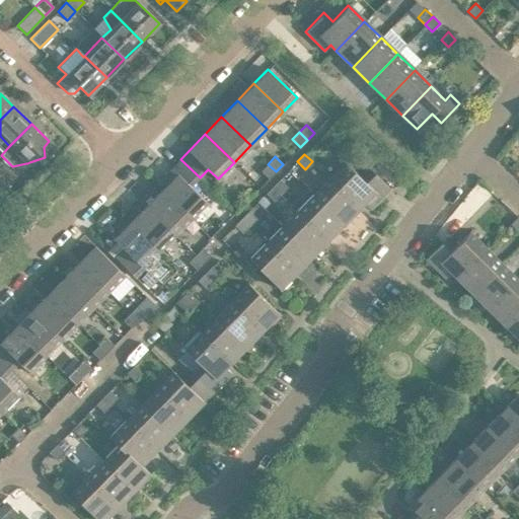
[(191,187),(200,177),(180,159),(160,179),(166,184),(162,189),(192,217),(207,202),(191,187)]
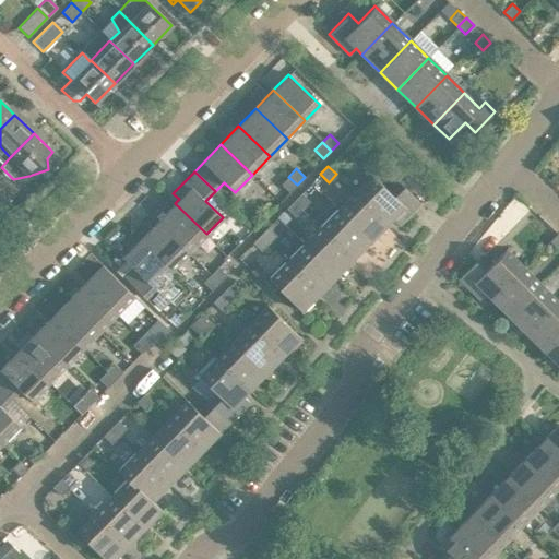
[(399,224),(411,212),(420,202),(400,182),(390,192),(373,176),(358,191),(389,222),(393,217),(399,224)]
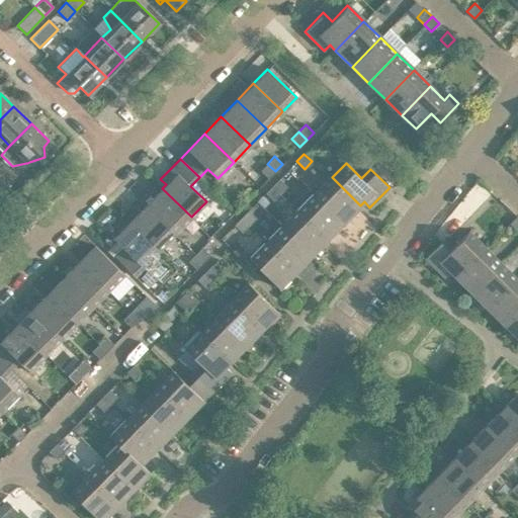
[(268,178),(275,171),(267,164),(260,171),(268,178)]
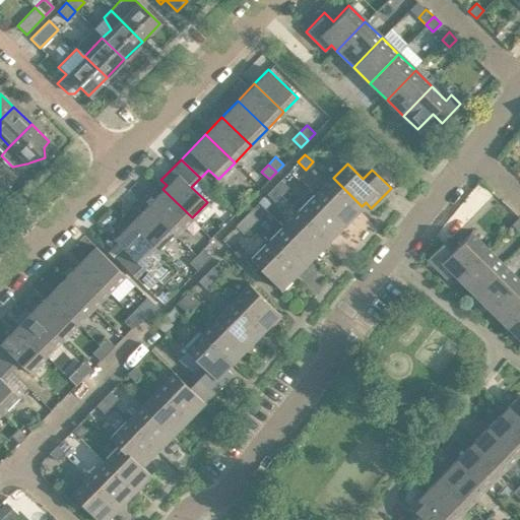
[(362,206),(333,178),(317,194),(345,222),(362,206)]
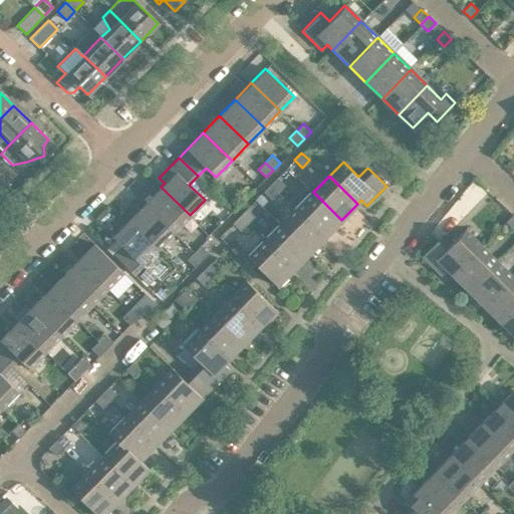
[(278,192),(285,185),(277,177),(270,184),(278,192)]
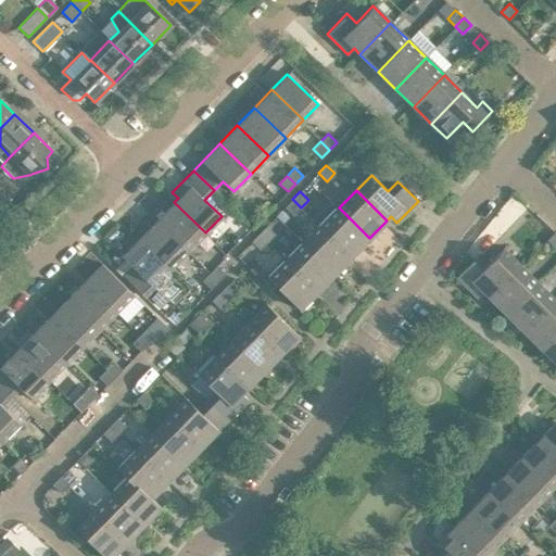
[(293,215),(301,207),(292,199),(285,206),(293,215)]
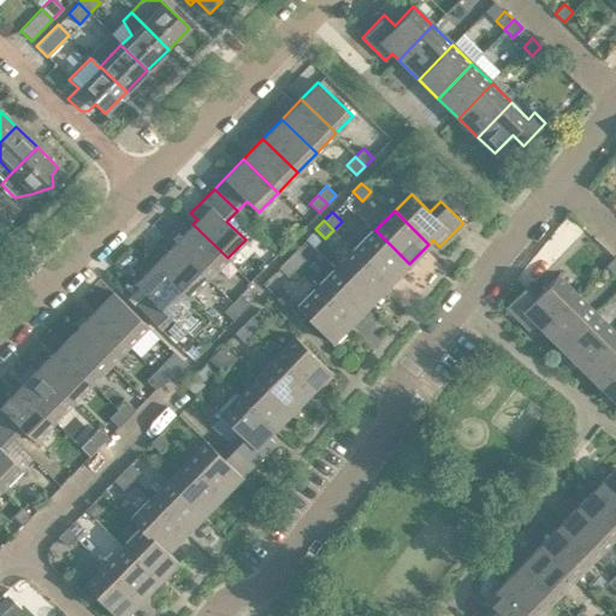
[(193,224),(173,244),(208,278),(227,258),(193,224)]
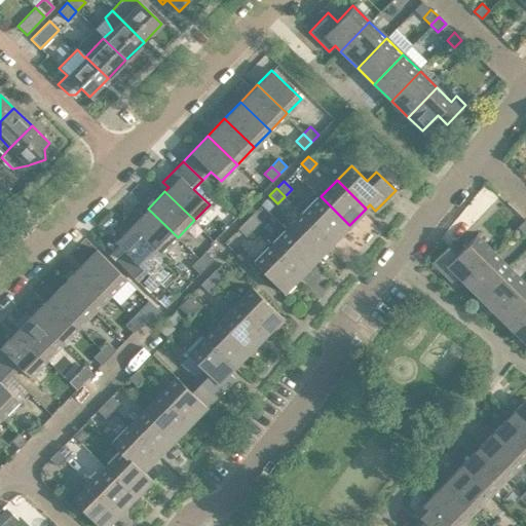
[(333,241),(349,225),(321,196),(304,214),(333,241)]
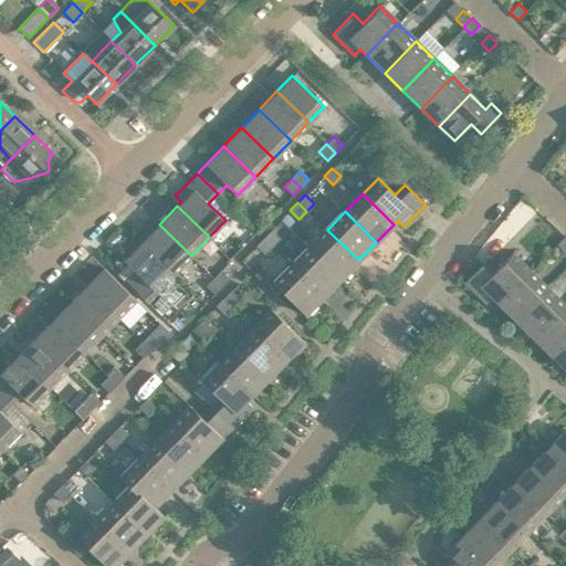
[(174,273),(191,255),(159,224),(142,242),(174,273)]
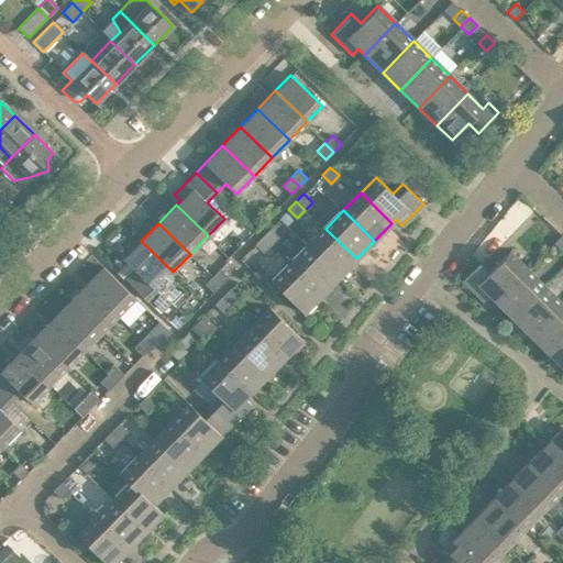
[(271,244),(278,236),(269,229),(262,236),(271,244)]
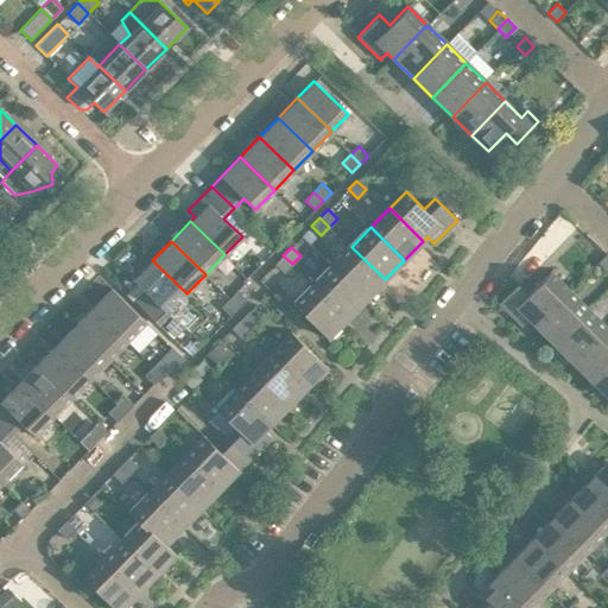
[(385,279),(352,247),(333,266),(366,299),(385,279)]
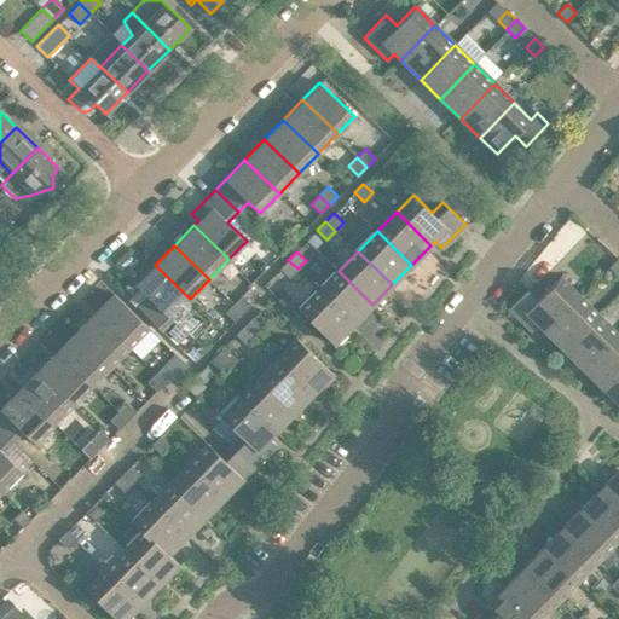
[(617,276),(618,273),(618,259),(618,258),(608,267),(617,276)]
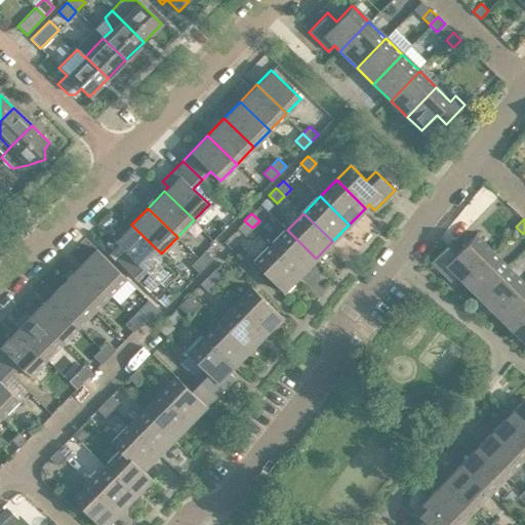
[(245,236),(252,228),(244,220),(237,228),(245,236)]
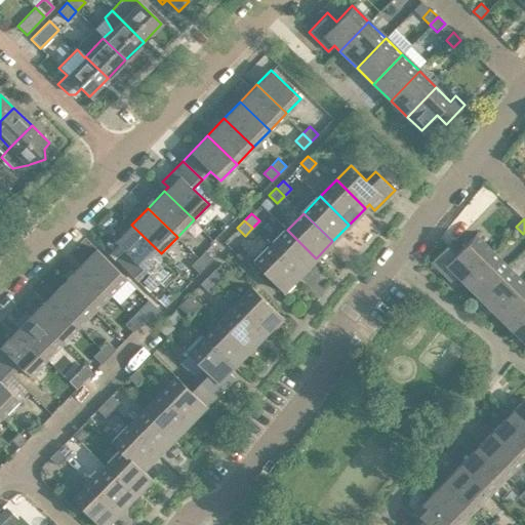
[(125,251),(116,260),(135,279),(161,253),(131,225),(115,242),(125,251)]
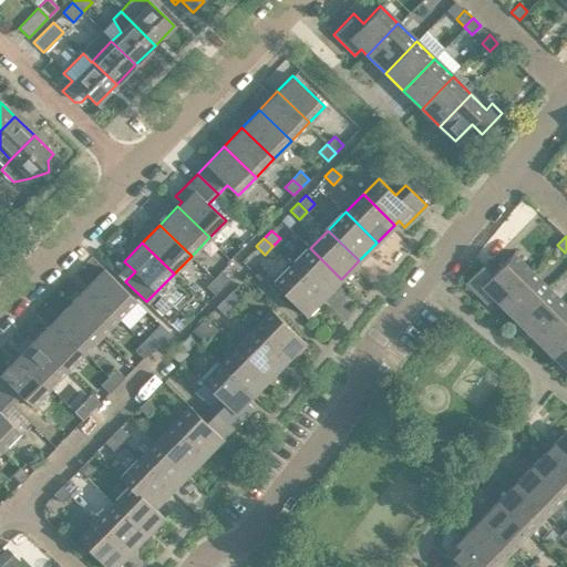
[(323,297),(341,279),(310,248),(292,266),(323,297)]
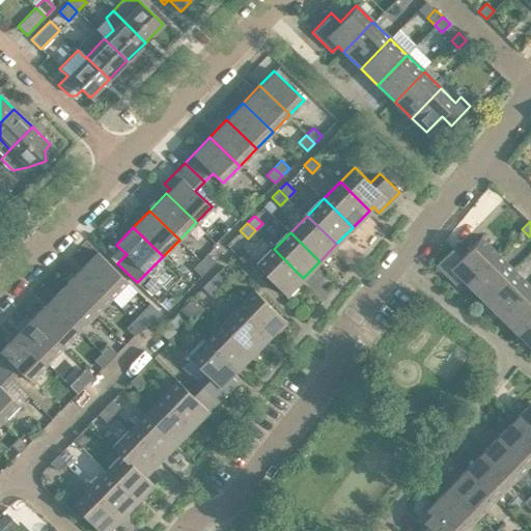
[(454,245),(436,264),(455,284),(462,278),(465,282),(494,252),(479,238),(463,254),(454,245)]
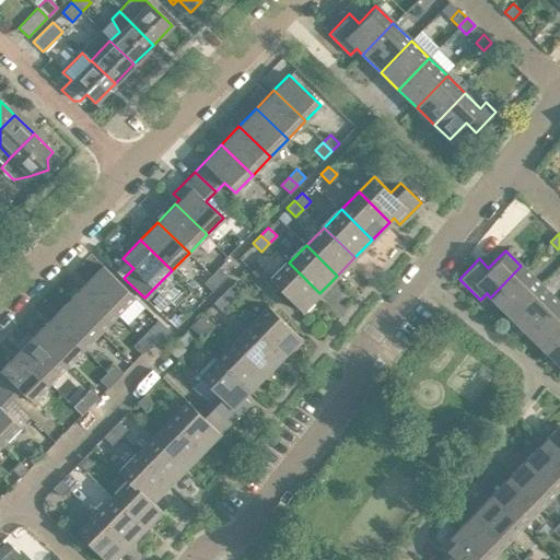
[(302,312),(319,293),(289,263),(270,281),(302,312)]
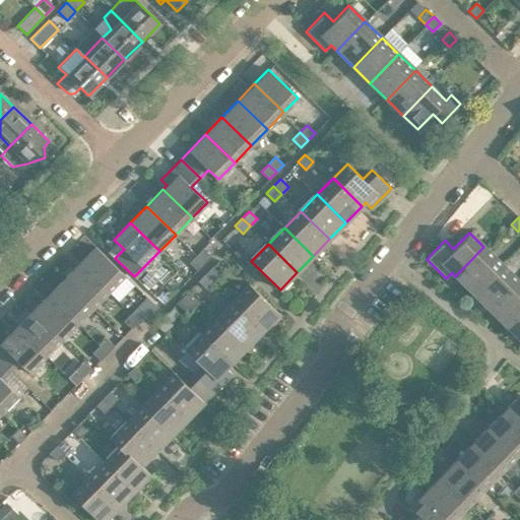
[(94,246),(78,263),(108,291),(124,274),(94,246)]
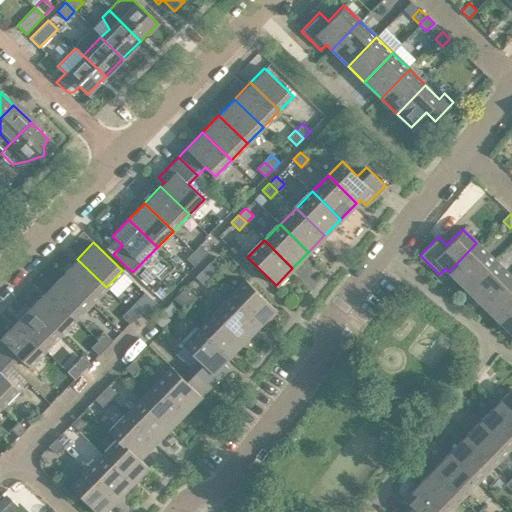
[(465,288),(492,260),(476,243),(448,272),(465,288)]
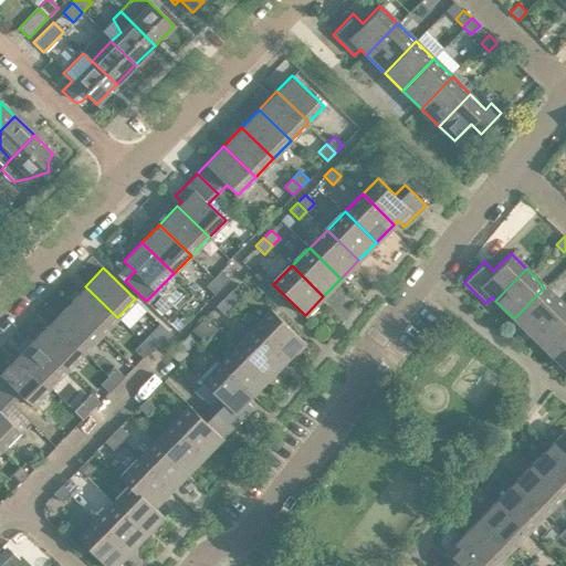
[(222,285),(229,279),(221,270),(213,276),(222,285)]
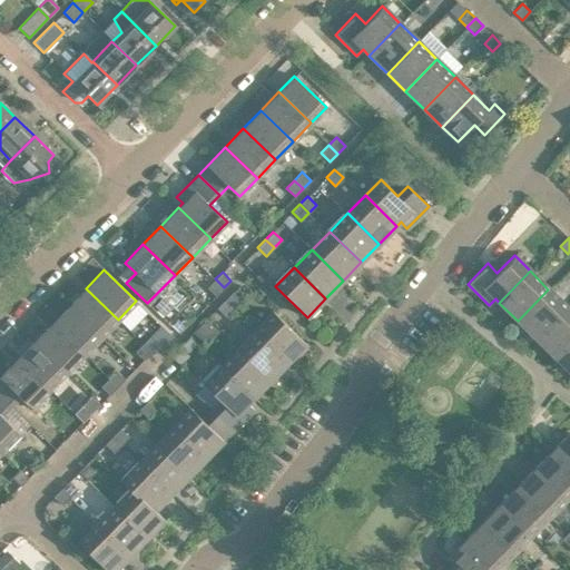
[(216,296),(224,287),(215,278),(207,287),(216,296)]
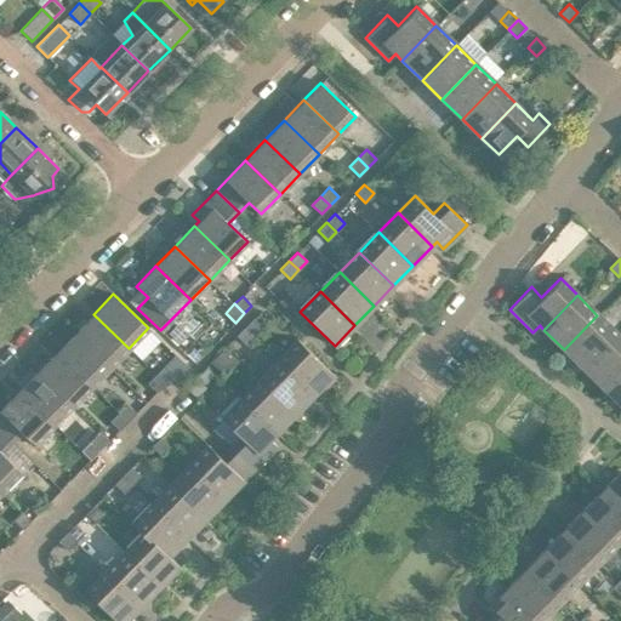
[(93,314),(74,334),(109,368),(129,348),(93,314)]
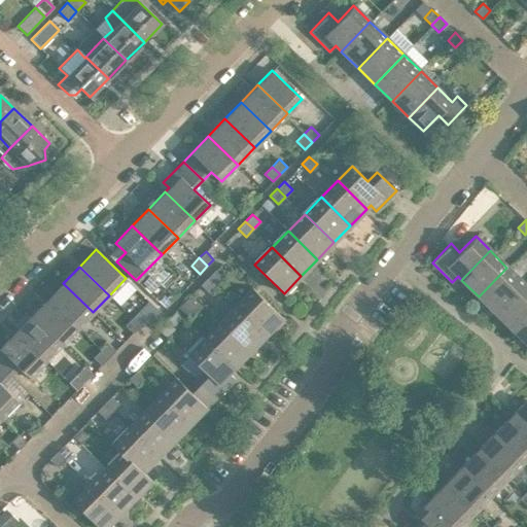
[(524,284),(506,268),(479,296),(495,313),(524,284)]
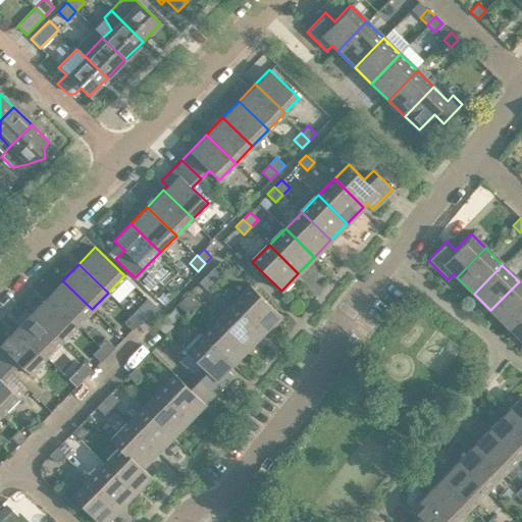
[(213,282),(220,275),(213,267),(206,274),(213,282)]
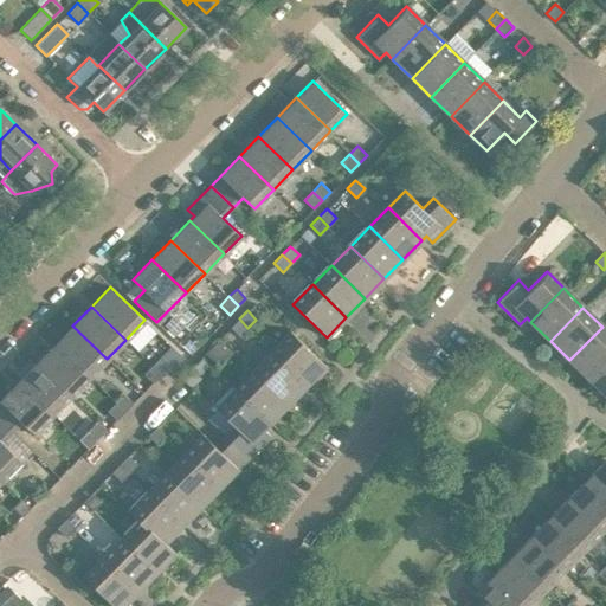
[(239,336),(247,328),(239,318),(231,327),(239,336)]
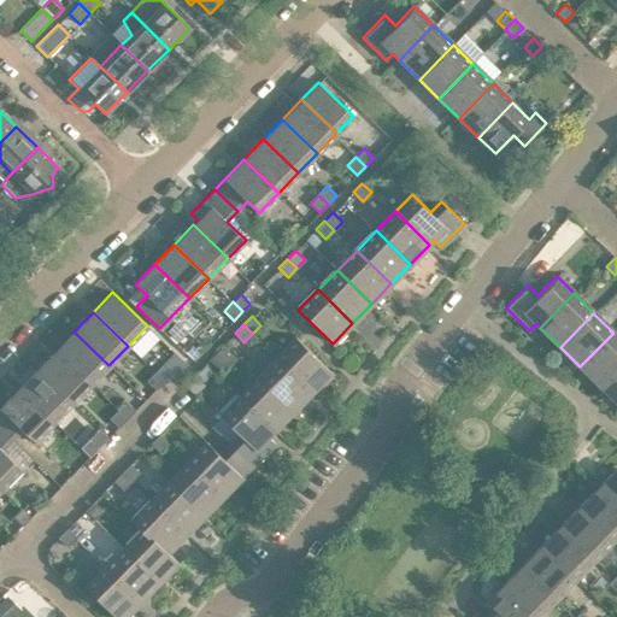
[(74,331),(54,352),(89,386),(109,365),(74,331)]
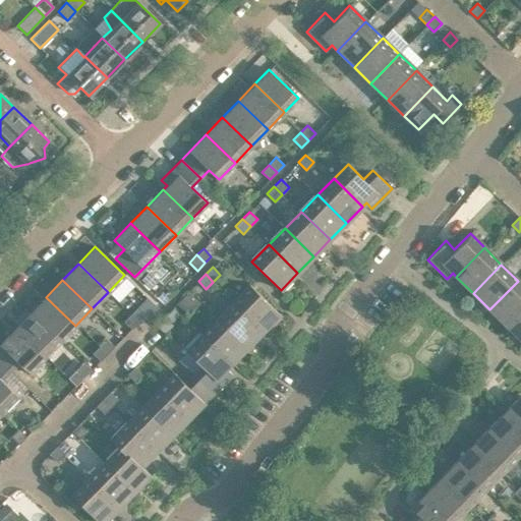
[(489,309),(506,326),(520,310),(520,283),(518,281),(489,309)]
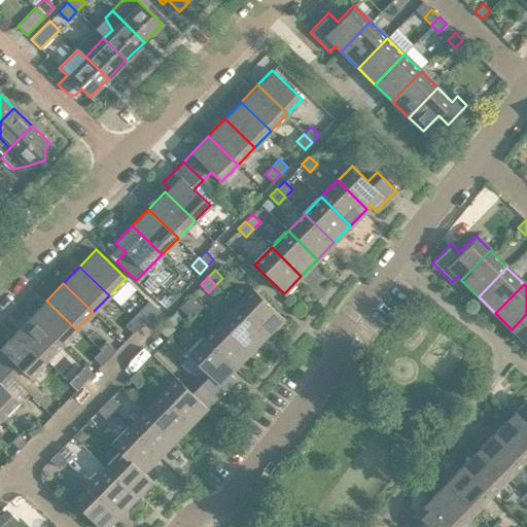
[(253,289),(237,306),(267,335),(283,318),(253,289)]
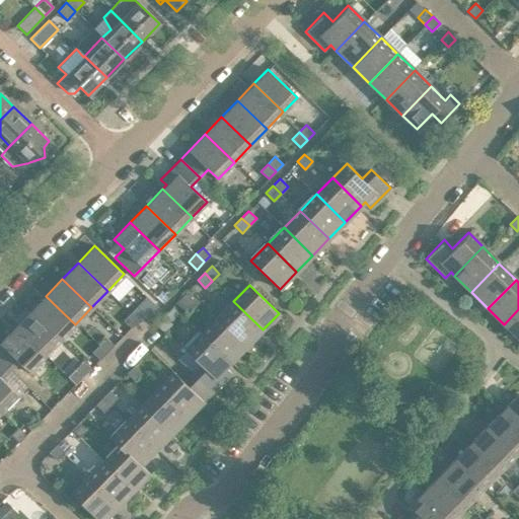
[(197,300),(188,292),(175,304),(184,312),(197,300)]
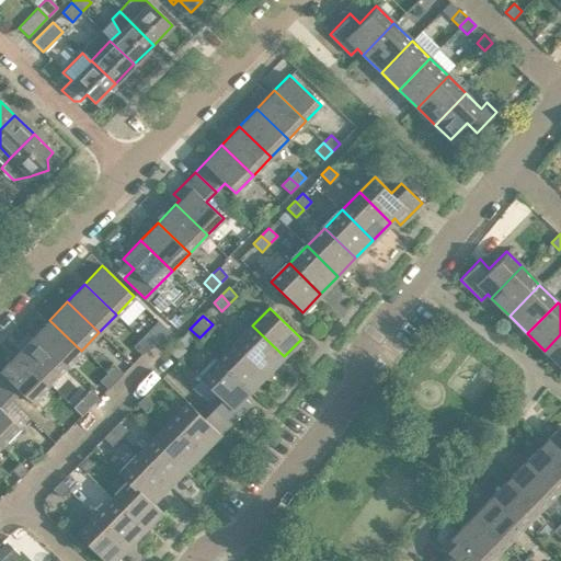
[(64,368),(81,351),(49,320),(32,338),(64,368)]
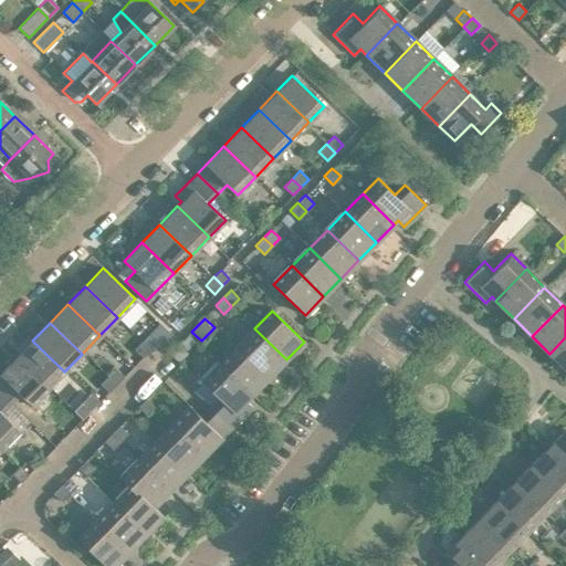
[(269,378),(286,359),(254,328),(237,347),(269,378)]
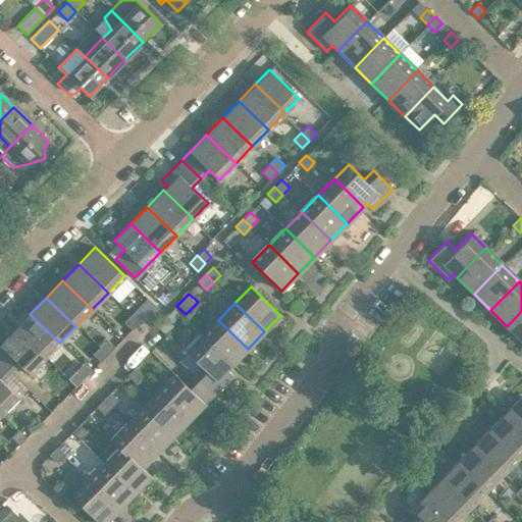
[(139,322),(146,315),(138,307),(131,314),(139,322)]
